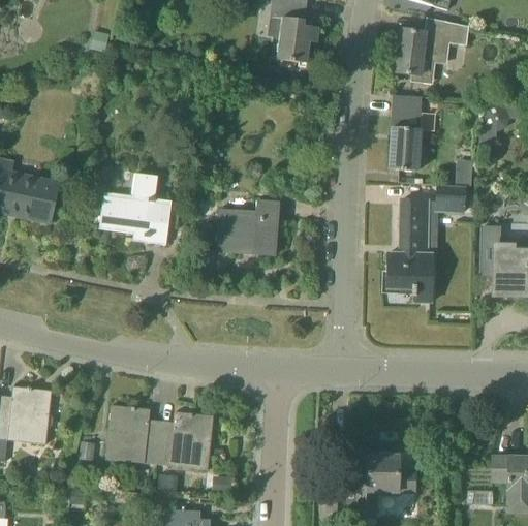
[(272,0),(271,16),(282,18),(277,59),(307,63),(310,41),(317,42),(319,27),(304,25),(307,0),(272,0)]
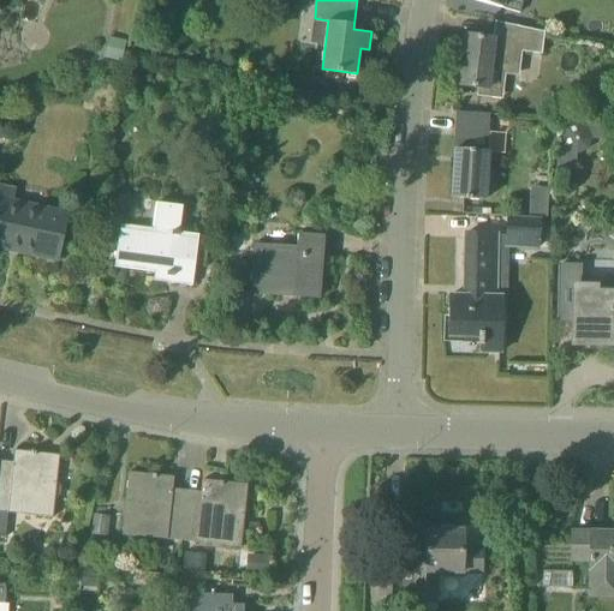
[(483,0),(520,11),(523,0),(483,0)]
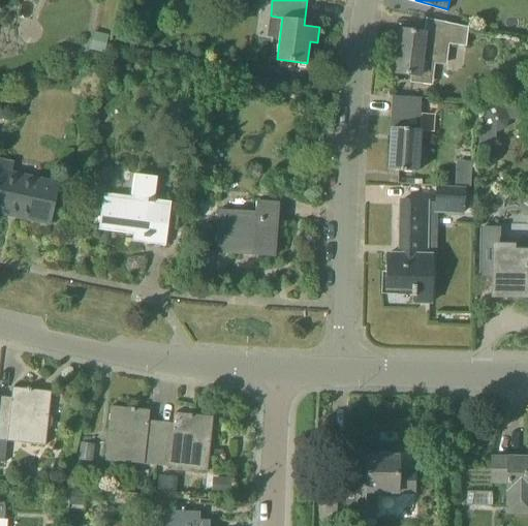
[(466,44),(468,26),(427,18),(425,31),(401,28),(396,72),(412,74),(411,80),(425,82),(427,61),(447,63),(449,42),(466,44)]
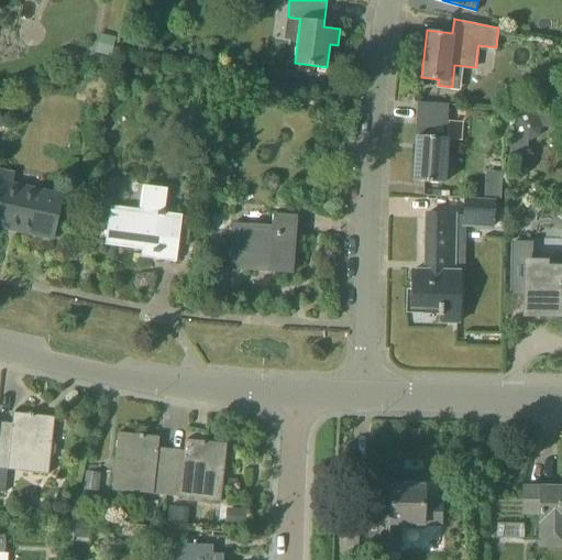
[(100,31),(95,51),(112,55),(118,35),(100,31)]
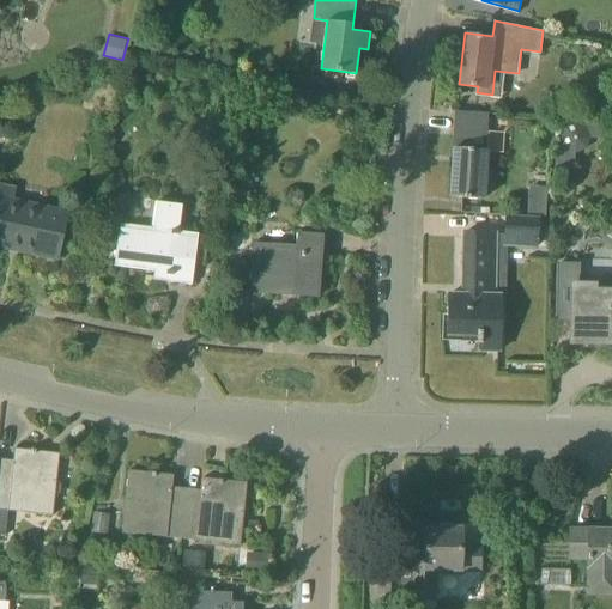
[(483,198),(486,148),(488,127),(489,113),(458,110),(452,195),(483,198)]
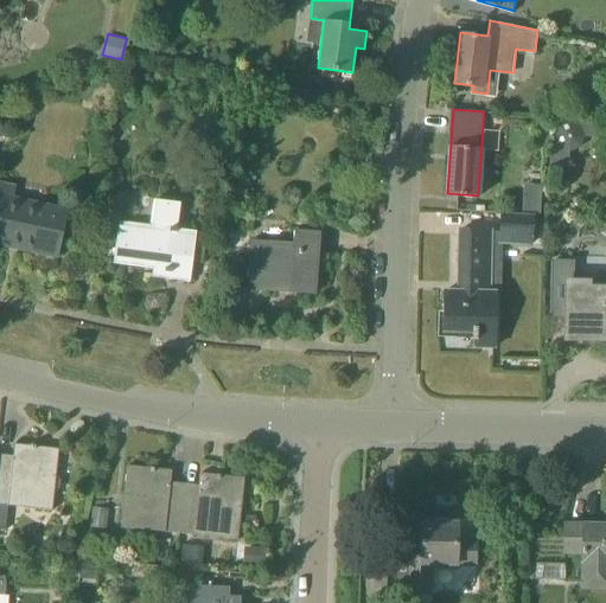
[(67,209),(13,197),(0,193),(0,236),(20,241),(18,247),(57,255),(67,209)]
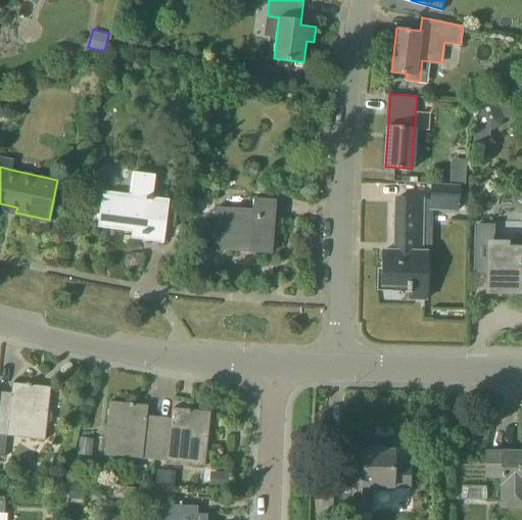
[(449,169),(449,183),(461,183),(465,183),(466,169),(449,169)]
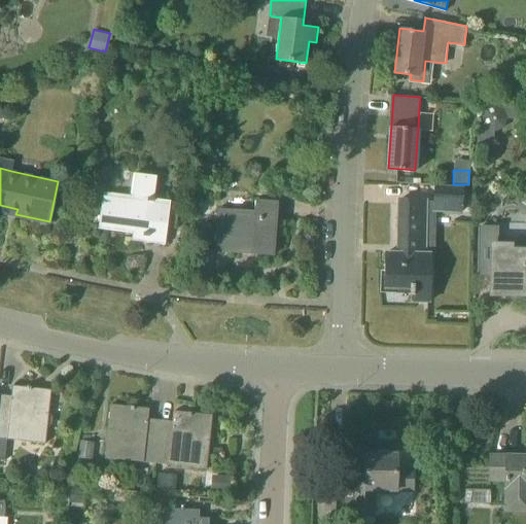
[(153,198),(156,175),(135,172),(132,195),(104,190),(99,228),(143,233),(143,235),(148,235),(147,241),(166,243),(171,200),(153,198)]
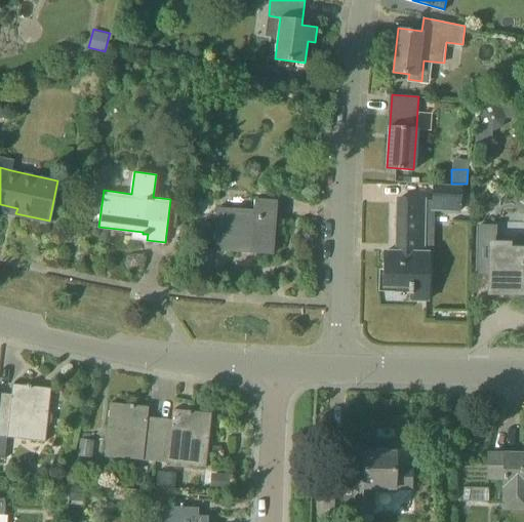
[(432,210),(461,211),(462,184),(451,184),(450,184),(432,184),(432,210)]
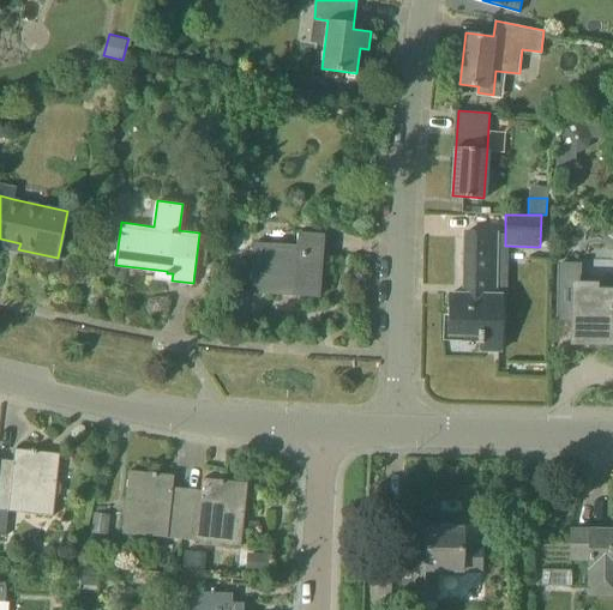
[(464,293),(494,294),(496,231),(466,231),(464,293)]
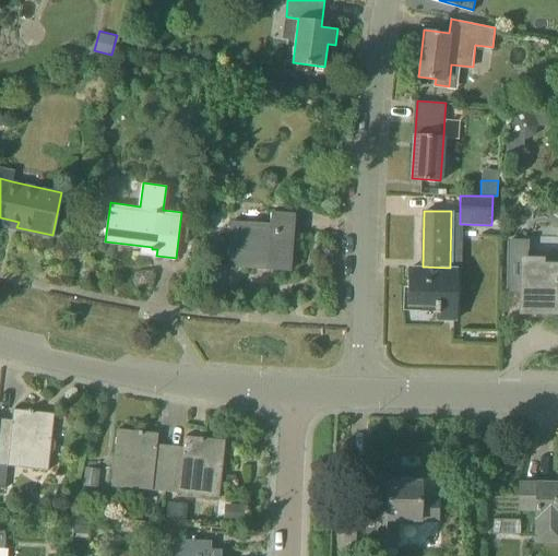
[(291,269),(294,213),(271,212),(270,224),(233,221),(229,264),(291,269)]
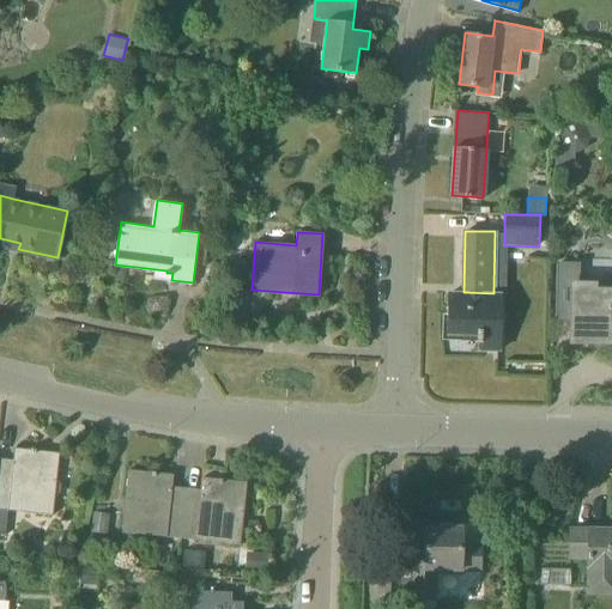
[(611,287),(594,287),(594,281),(574,281),(571,341),(611,341),(611,287)]
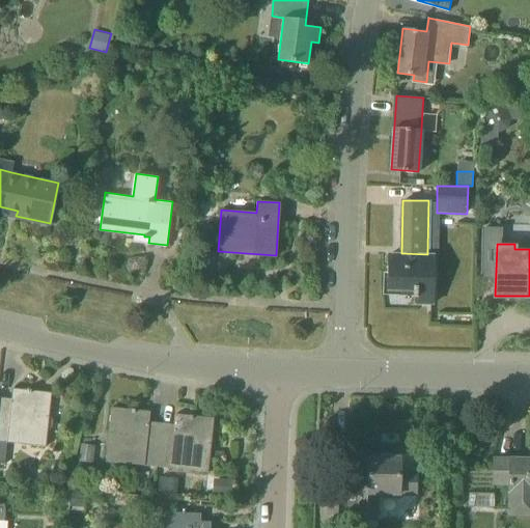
[(433,302),(434,254),(427,254),(401,253),(389,253),(388,288),(414,289),(414,296),(416,296),(416,302),(433,302)]
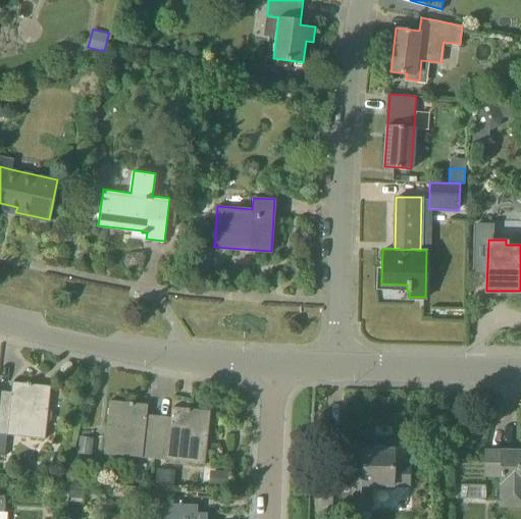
[(45,437),(51,384),(12,380),(11,391),(0,388),(0,454),(5,455),(6,445),(7,433),(45,437)]
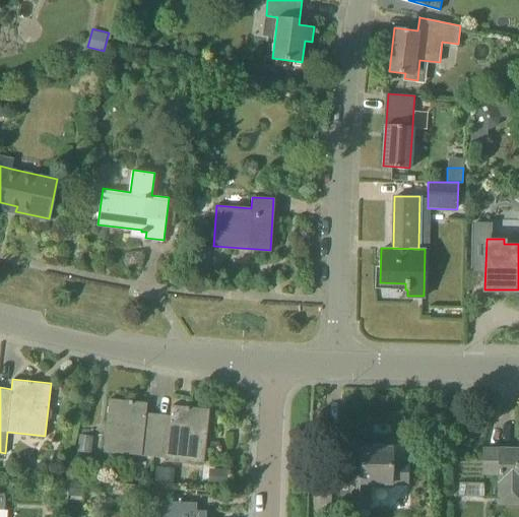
[(152,456),(157,412),(146,411),(147,401),(110,397),(104,451),(152,456)]
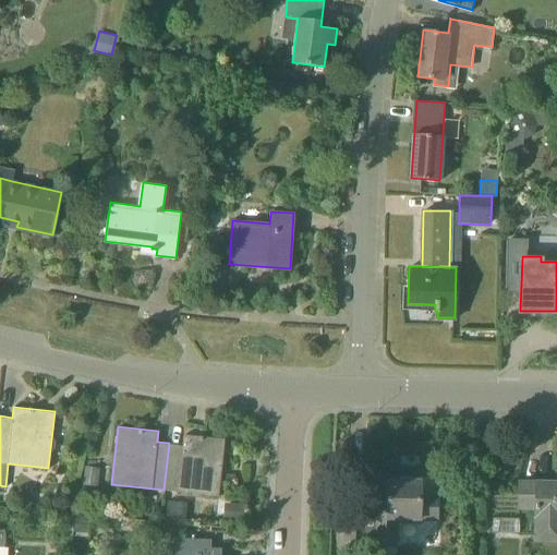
[(219,495),(225,438),(184,434),(183,445),(169,443),(164,490),(219,495)]
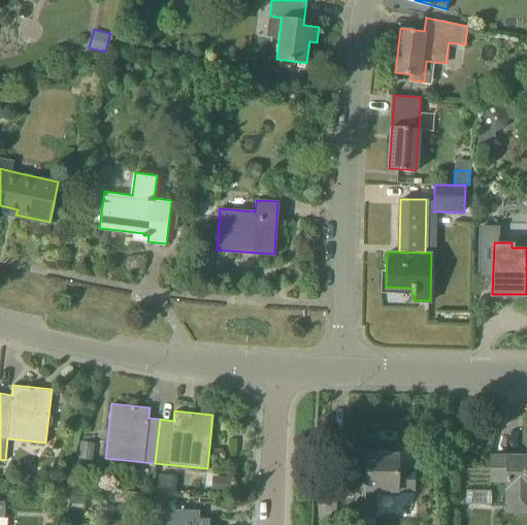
[(80,440),(78,458),(93,459),(95,443),(80,440)]
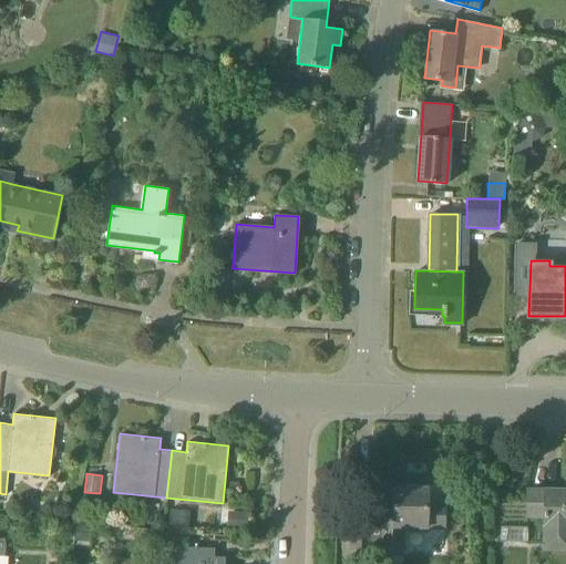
[(382,513),(382,516),(371,516),(371,546),(382,546),(382,549),(402,549),(402,526),(444,527),(444,503),(426,502),(428,488),(393,488),(392,513),(382,513)]
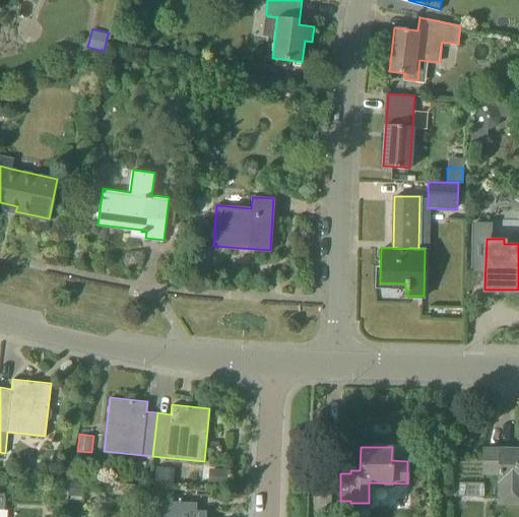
[(518,448),(484,448),(484,472),(500,472),(500,498),(518,497),(518,448)]
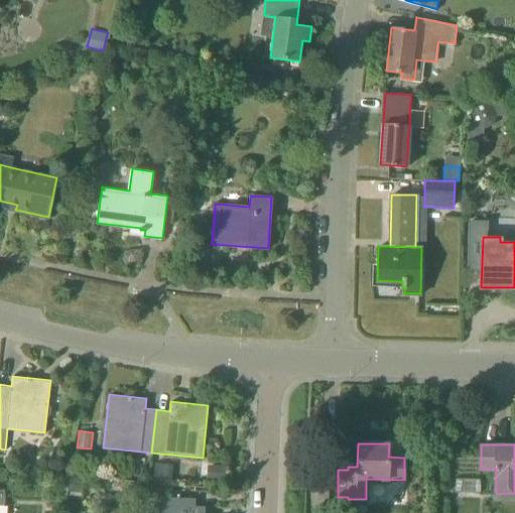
[(338,470),(338,466),(316,465),(316,500),(338,500),(338,497),(338,470)]
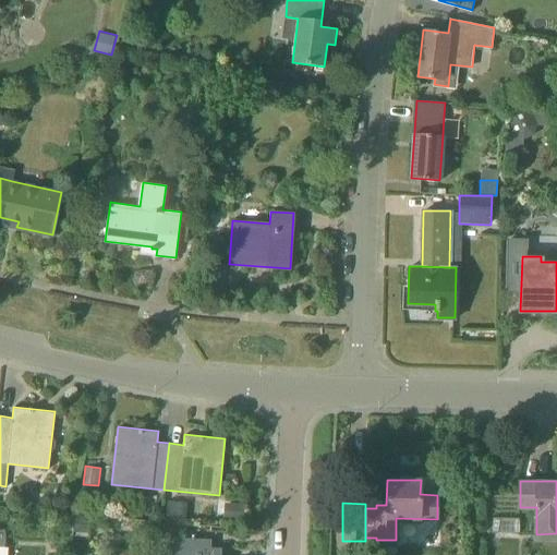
[(221,554),(221,547),(212,546),(212,539),(172,537),(172,554),(221,554)]
